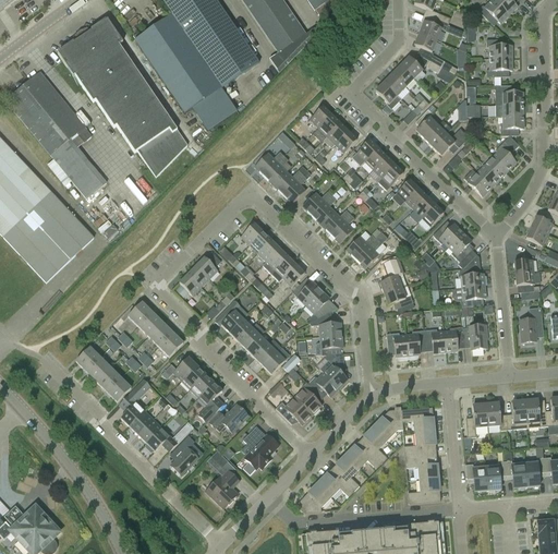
[(0,0),(0,9),(12,0),(0,0)]
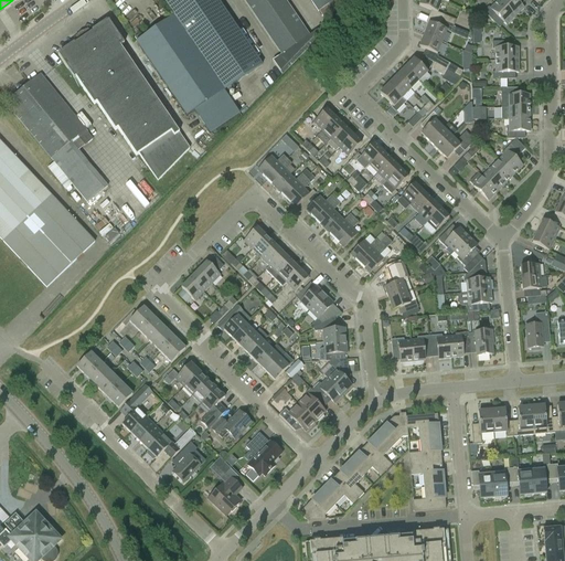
[(166,0),(174,12),(224,86),(226,88),(232,85),(230,82),(262,61),(220,0),(166,0)]
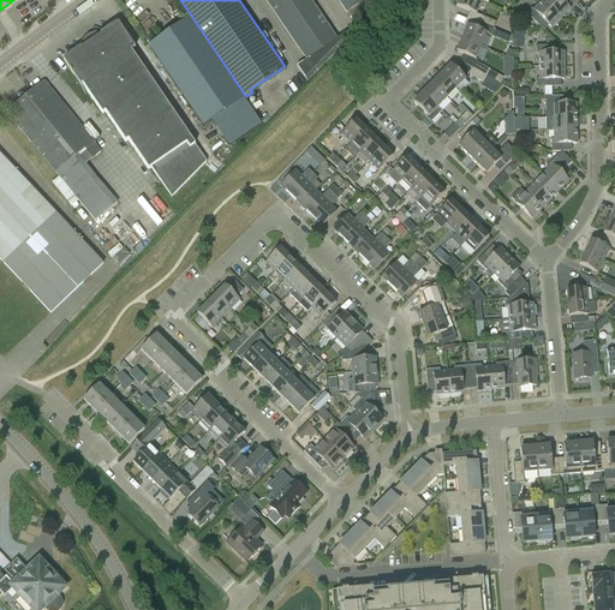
[(268,0),(306,55),(297,63),(308,78),(327,59),(350,34),(346,29),(336,35),(312,0),(268,0)]
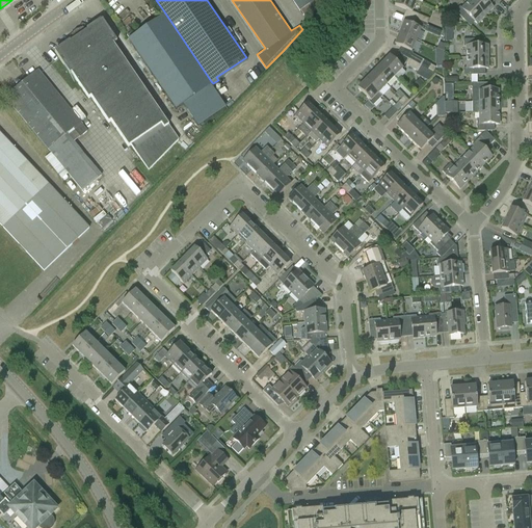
[(295,0),(299,7),(300,7),(306,16),(328,0),(295,0)]
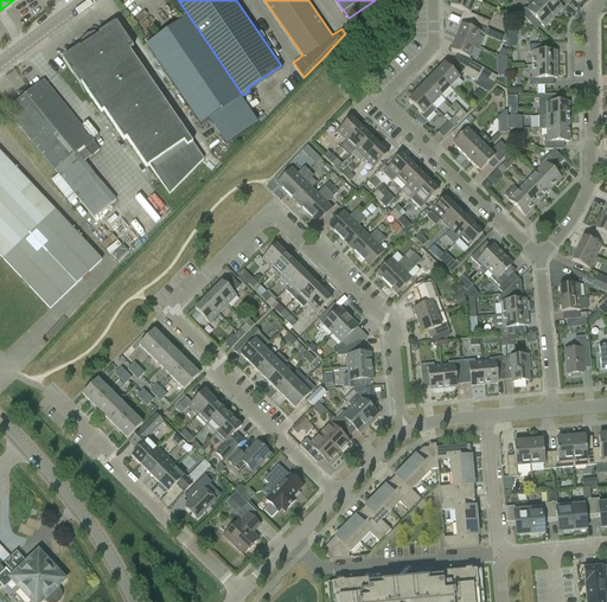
[(449,0),(449,1),(470,10),(473,0),(449,0)]
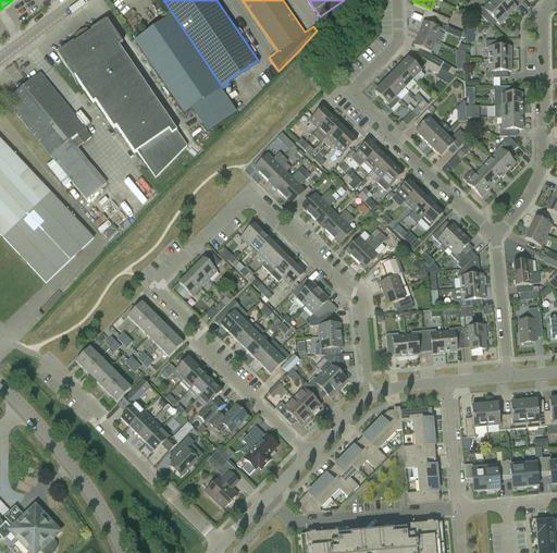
[(481,3),(477,8),(483,15),(487,10),(499,22),(508,13),(494,0),(487,0),(483,4),(481,3)]
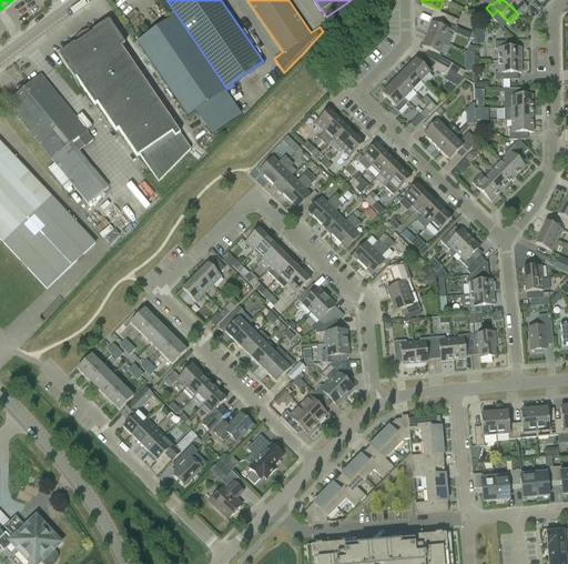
[(504,0),(518,13),(526,4),(521,0),(504,0)]
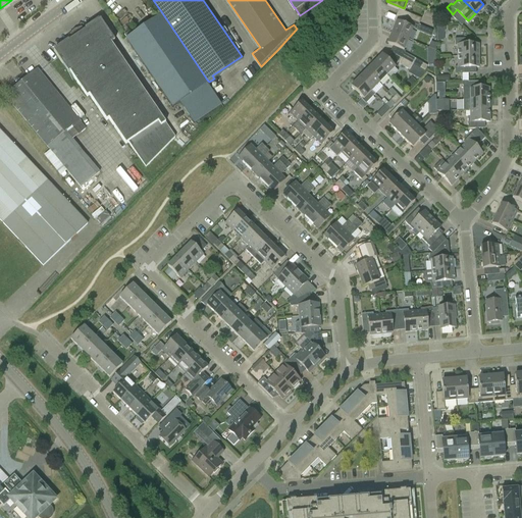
[(409,10),(407,16),(419,20),(421,15),(410,10),(409,10)]
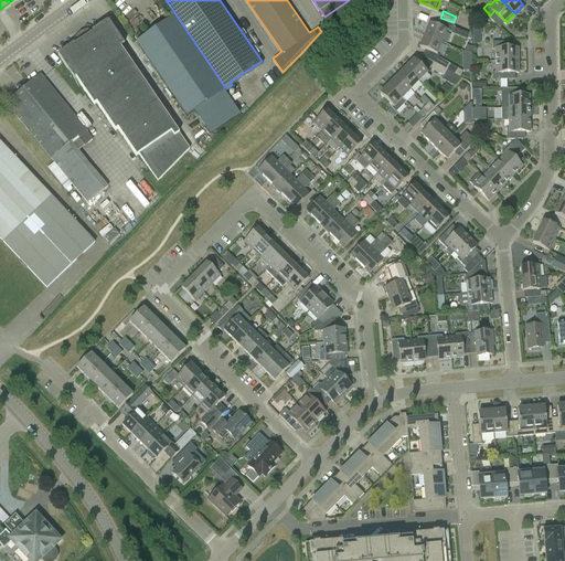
[(224,86),(174,12),(137,39),(187,112),(224,86)]
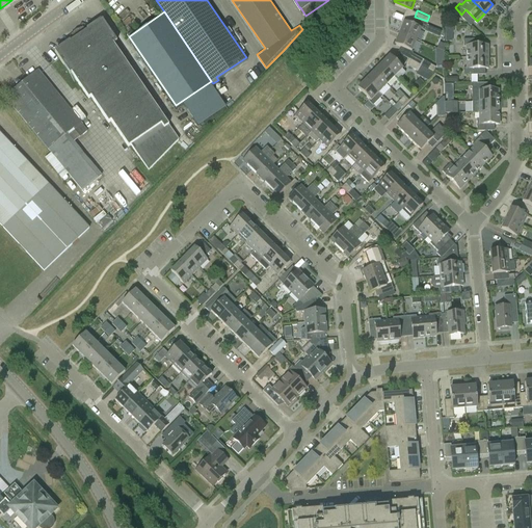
[(85,28),(82,24),(70,33),(72,36),(67,41),(55,49),(64,62),(67,66),(70,70),(88,95),(90,93),(108,119),(111,116),(129,142),(131,141),(149,166),(179,136),(113,40),(116,37),(102,16),(85,28)]
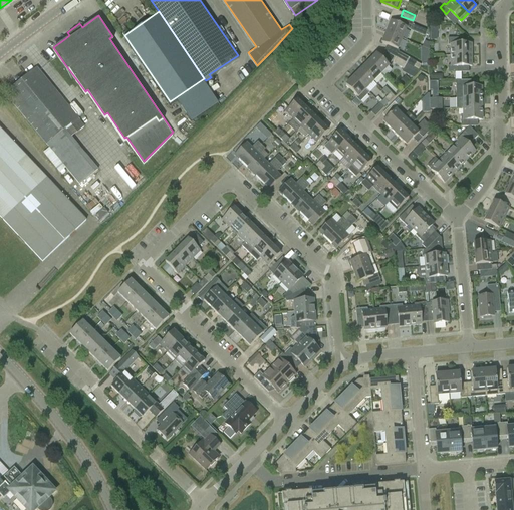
[(390,17),(386,28),(402,35),(407,24),(410,26),(413,20),(401,16),(399,21),(390,17)]
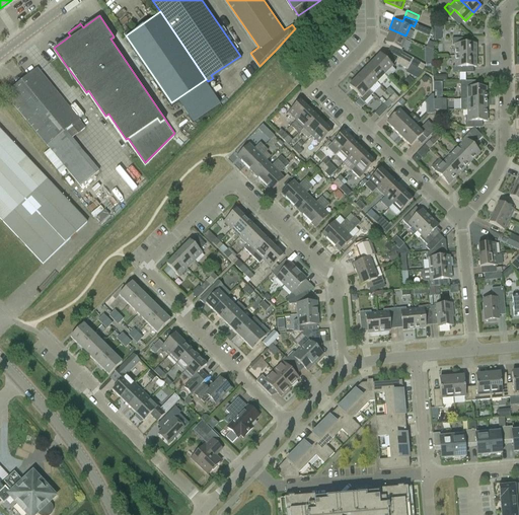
[(432,27),(417,20),(414,26),(414,27),(429,33),(432,27)]
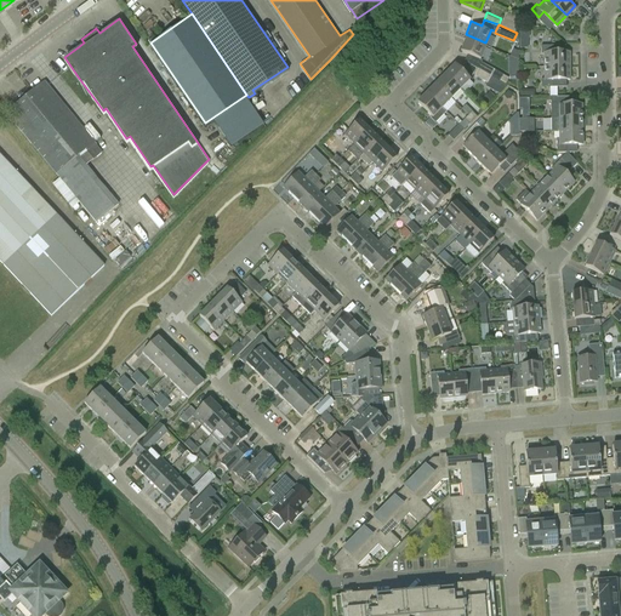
[(480,56),(485,43),(466,34),(460,47),(480,56)]
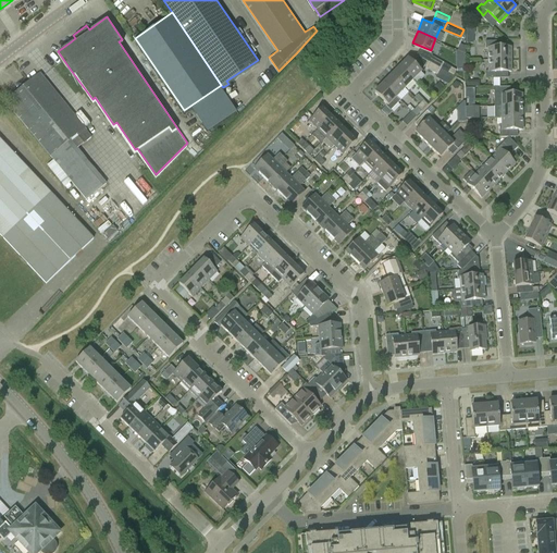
[(487,57),(511,56),(510,44),(507,44),(503,44),(503,38),(485,38),(485,45),(487,45),(487,57)]
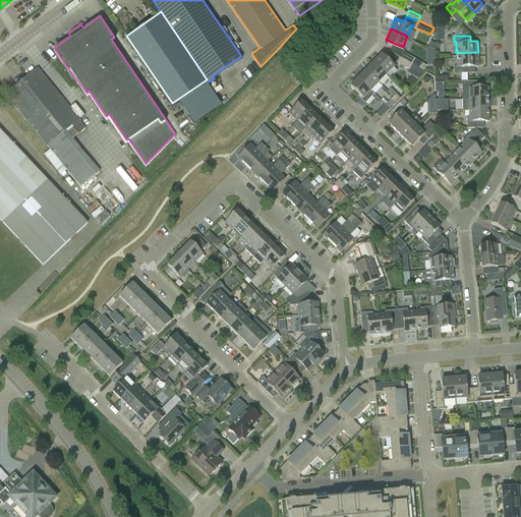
[(403,49),(400,55),(411,61),(417,64),(419,65),(422,59),(420,58),(415,55),(403,49)]
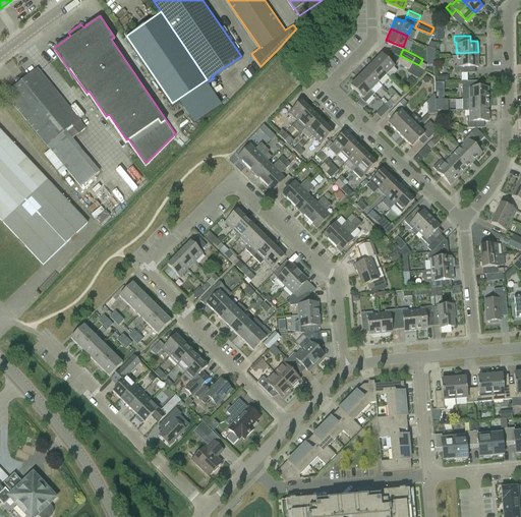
[(382,51),(373,59),(386,71),(387,70),(390,73),(392,73),(396,68),(396,67),(393,64),(394,63),(392,61),(382,51)]
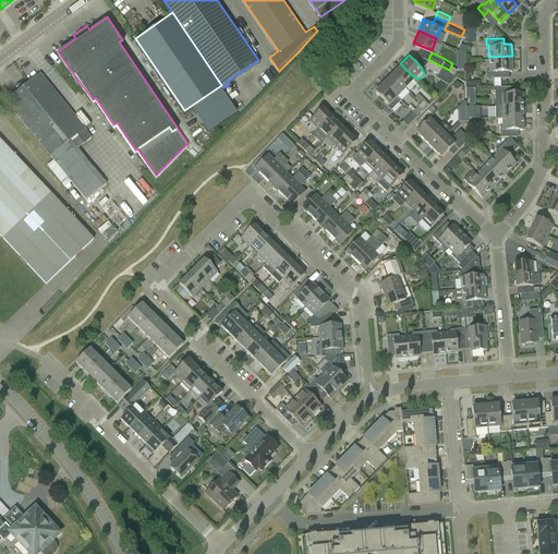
[(497,75),(496,68),(512,68),(512,56),(488,57),(488,68),(486,68),(486,75),(494,75),(495,75),(497,75)]
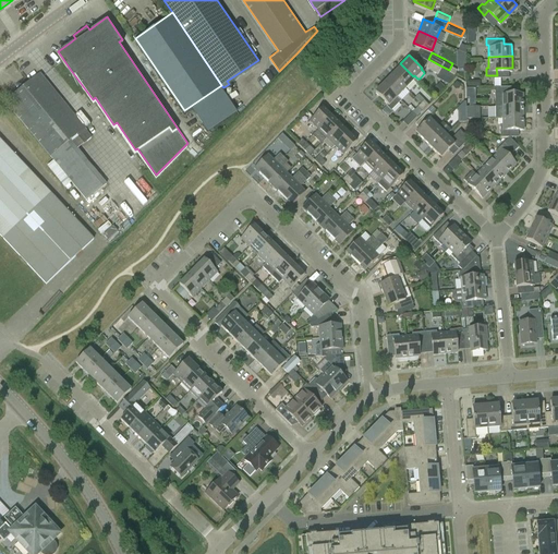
[(428,59),(426,64),(438,71),(440,65),(428,59)]
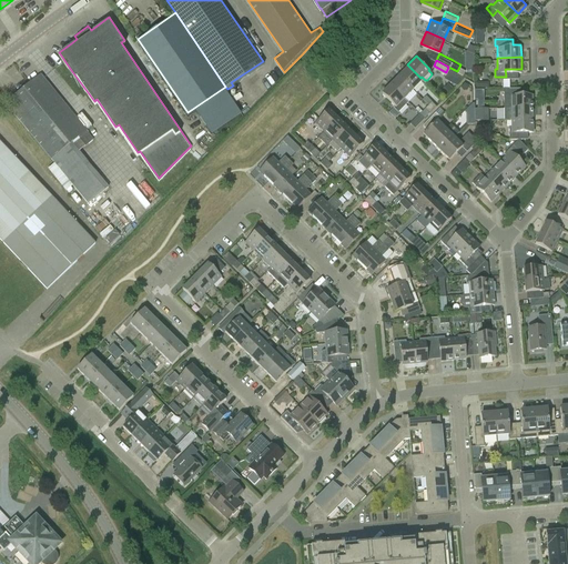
[(407,64),(404,67),(398,72),(413,87),(421,78),(407,64)]
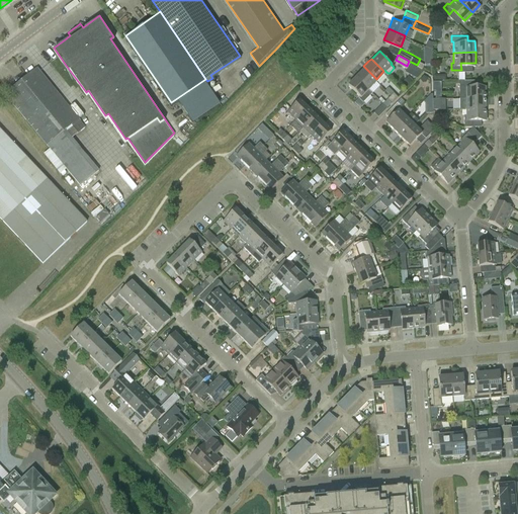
[(71,134),(77,129),(78,130),(85,124),(79,115),(78,116),(65,99),(36,65),(5,90),(47,142),(80,183),(99,167),(71,134)]
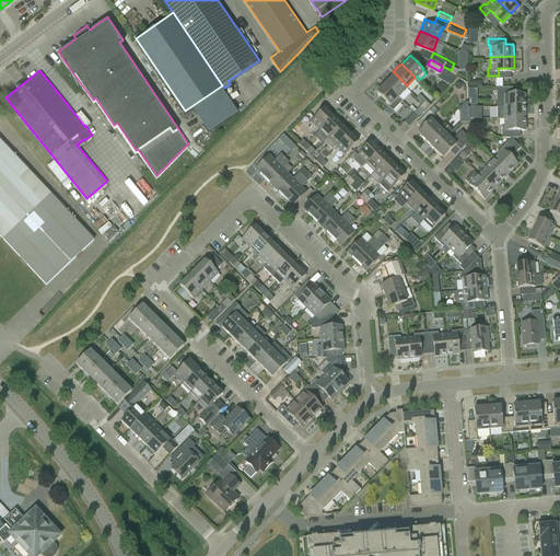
[(393,71),(385,80),(398,93),(407,85),(393,71)]
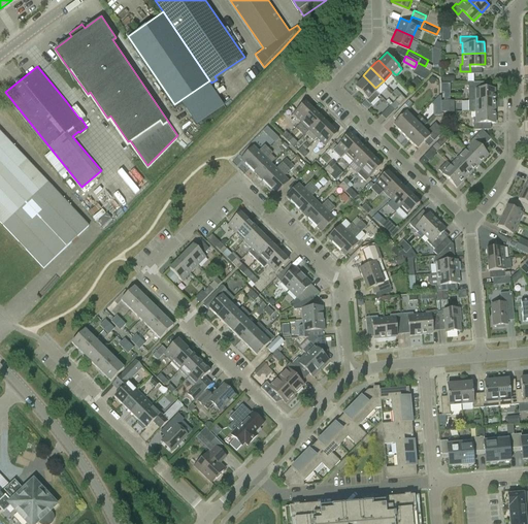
[(355,84),(367,96),(365,97),(367,99),(370,102),(380,92),(375,89),(375,88),(363,75),(355,84)]
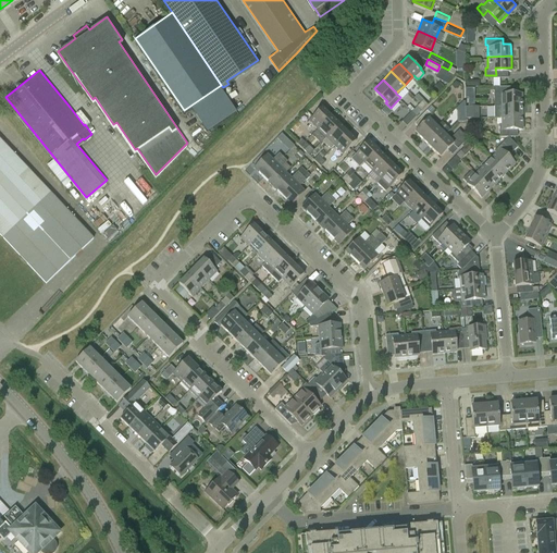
[(432,87),(437,91),(445,84),(440,80),(432,87)]
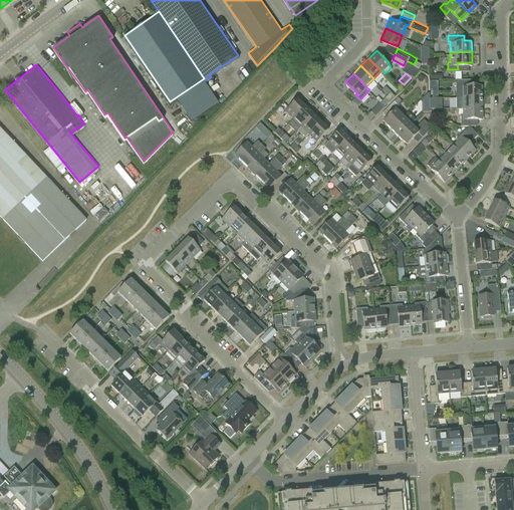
[(456,78),(456,94),(482,94),(482,83),(477,83),(477,76),(461,76),(460,76),(460,78),(456,78)]
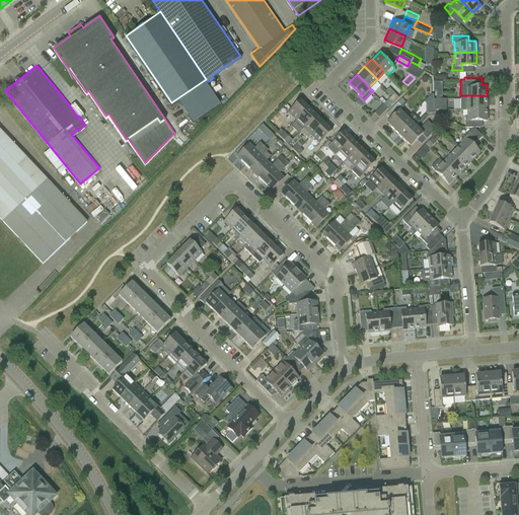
[(365,101),(364,100),(361,97),(359,95),(355,99),(360,104),(361,105),(365,101)]
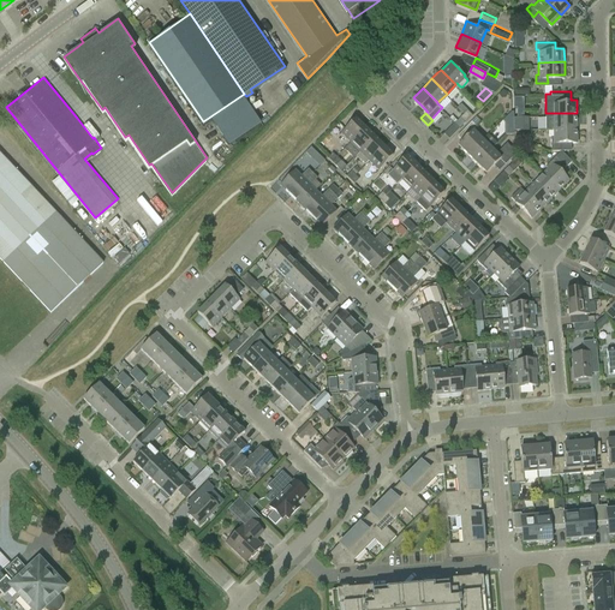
[(545,126),(554,126),(577,126),(577,113),(545,113),(545,126)]
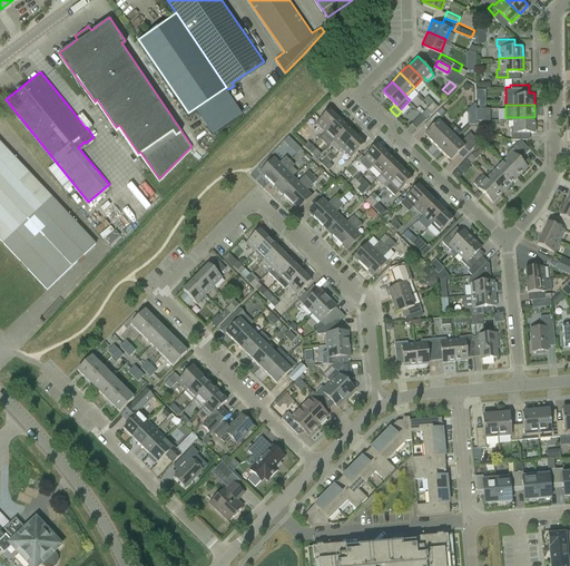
[(320,116),(316,120),(317,122),(325,128),(338,115),(330,106),(327,108),(320,116)]
